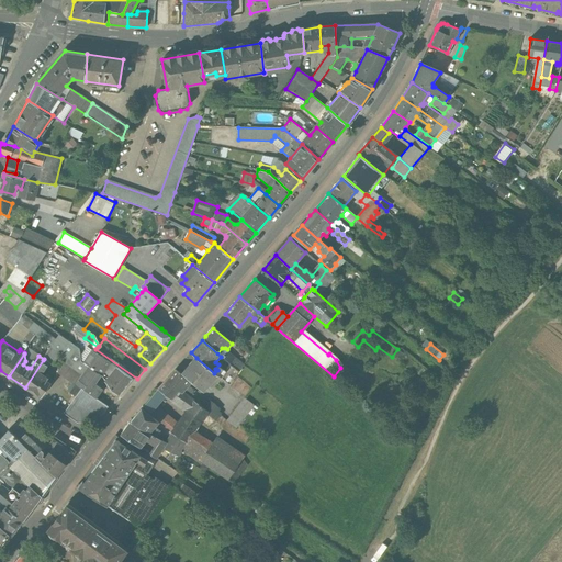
[(236,360),(227,353),(223,359),(231,364),(239,372),(242,369),(237,366),(239,364),(235,361),(236,360)]
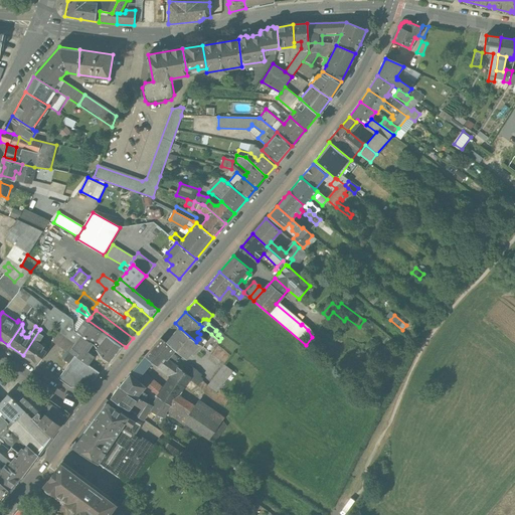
[(196,342),(180,328),(167,342),(175,348),(186,358),(198,343),(196,342)]
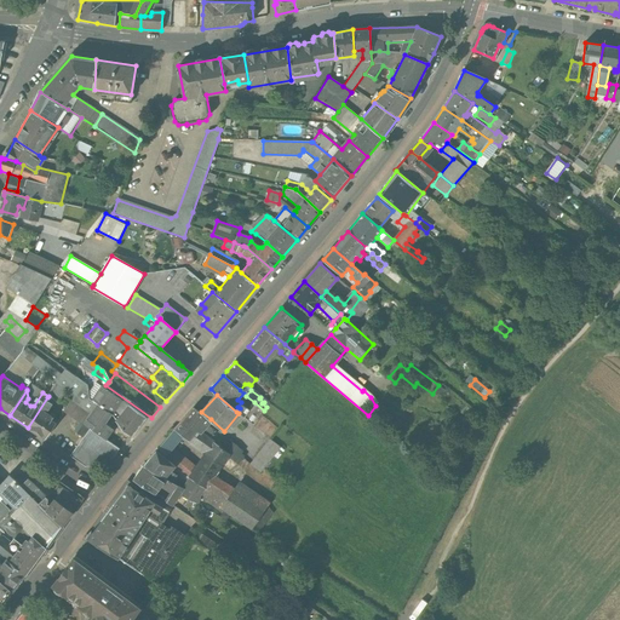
[(47,397),(28,428),(45,440),(56,424),(50,420),(51,419),(44,415),(53,402),(47,397)]
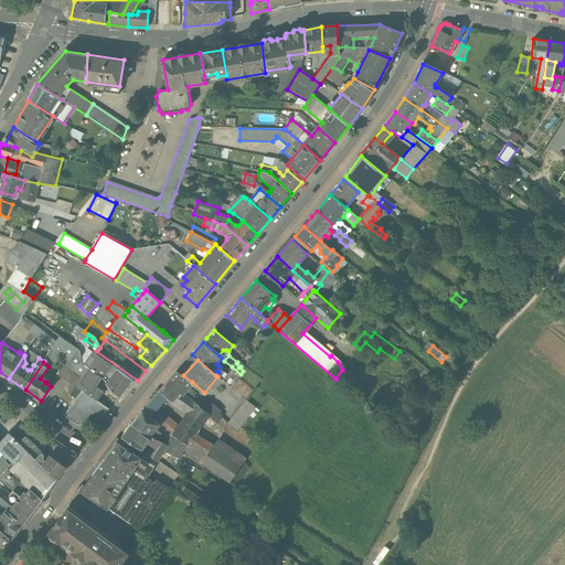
[(232,366),(222,380),(231,387),(241,374),(232,366)]
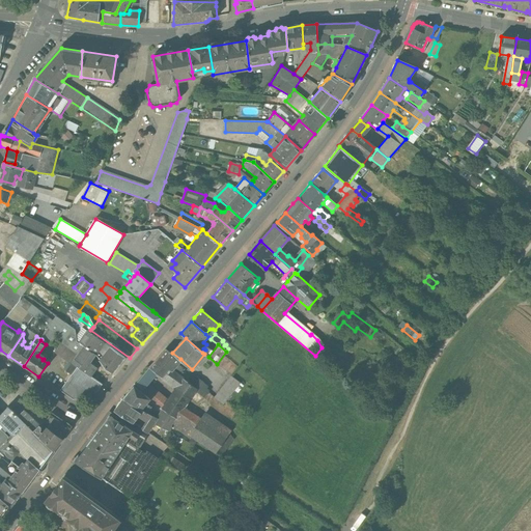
[(95,355),(84,347),(75,362),(86,369),(84,372),(91,379),(98,369),(90,363),(95,355)]
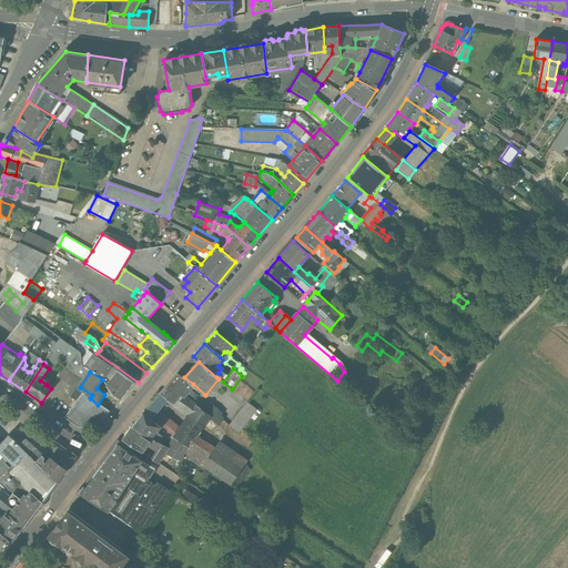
[(118,372),(108,387),(112,394),(121,399),(133,383),(118,372)]
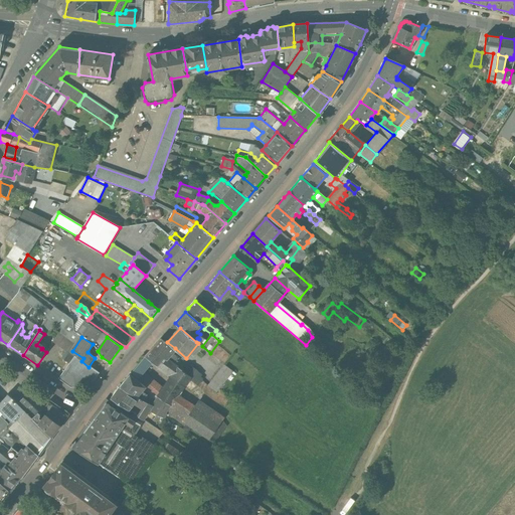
[(161,338),(144,357),(145,357),(151,362),(157,365),(162,358),(166,360),(171,354),(175,348),(161,338)]
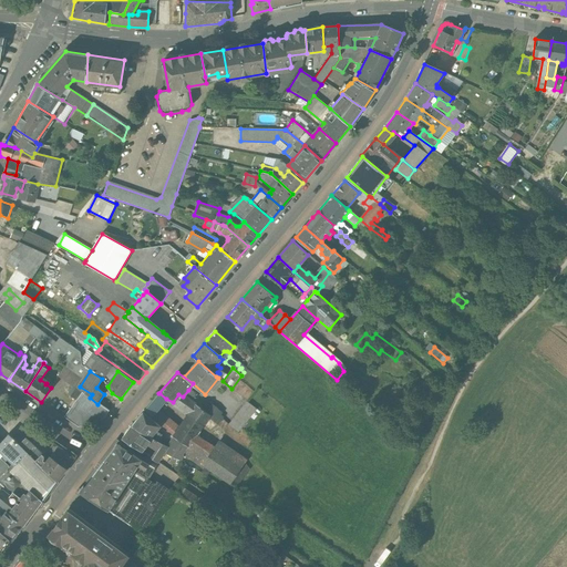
[(76,401),(64,419),(79,428),(100,424),(110,412),(98,404),(90,398),(92,394),(80,387),(72,398),(76,401)]
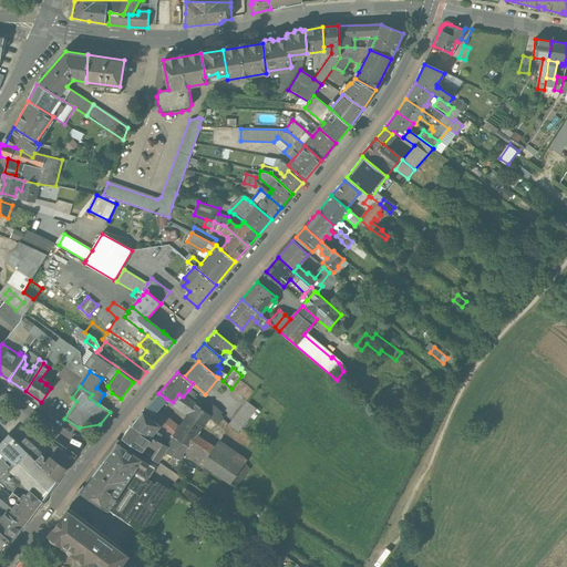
[(188,415),(174,437),(188,446),(196,435),(203,425),(216,409),(212,404),(208,409),(206,406),(204,411),(192,402),(196,395),(188,390),(183,397),(178,394),(173,402),(187,412),(188,415)]
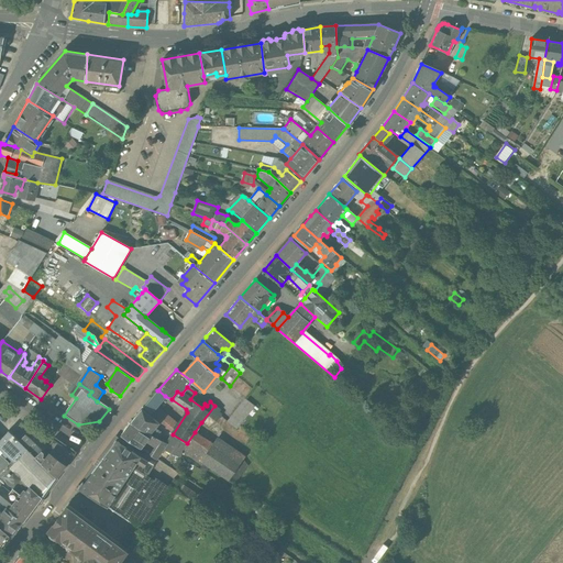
[(158,390),(141,410),(150,416),(165,396),(158,390)]
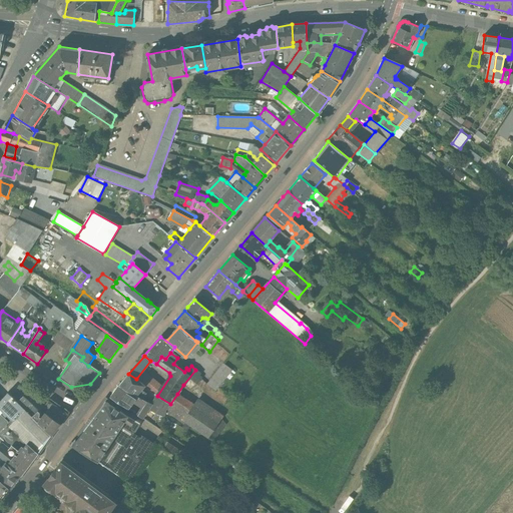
[(223,364),(207,385),(216,392),(232,371),(223,364)]
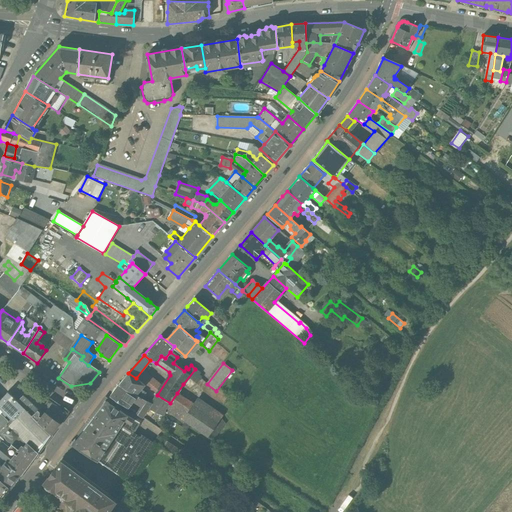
[(136,378),(128,373),(118,385),(152,404),(155,399),(141,390),(144,385),(136,378)]
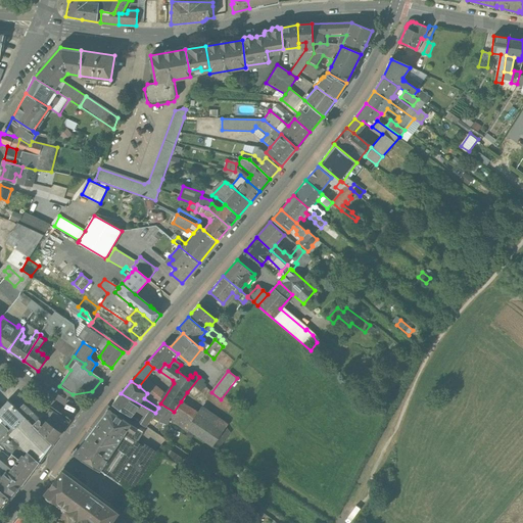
[(155,413),(121,393),(112,405),(130,416),(132,415),(129,413),(132,409),(145,417),(141,423),(145,427),(152,417),(155,413)]
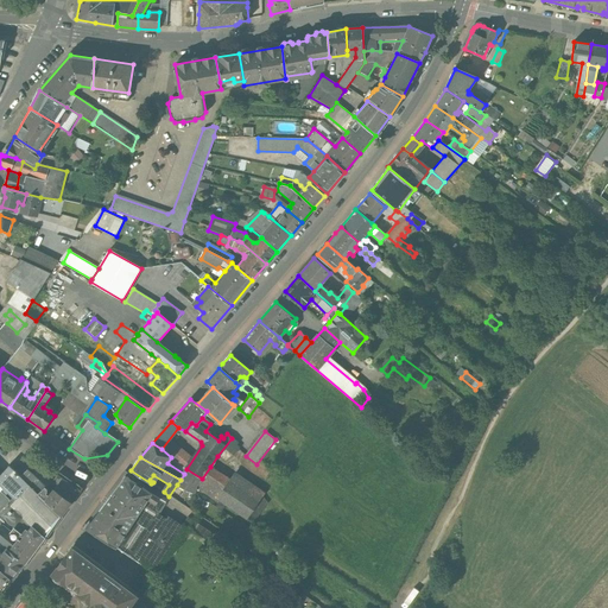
[(37,470),(21,460),(12,470),(25,482),(32,475),(32,476),(37,470)]
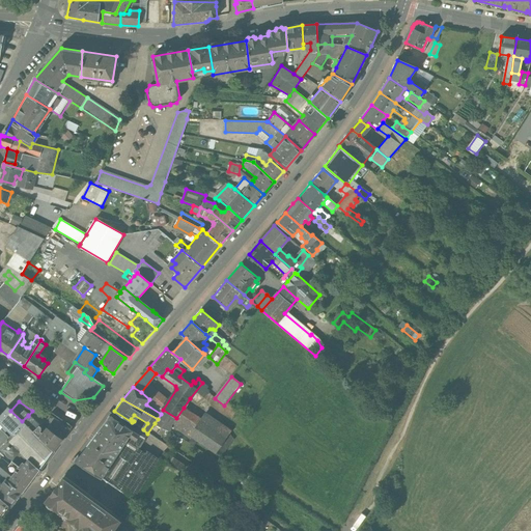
[(226,438),(184,408),(176,418),(172,425),(189,438),(191,436),(215,453),(226,438)]
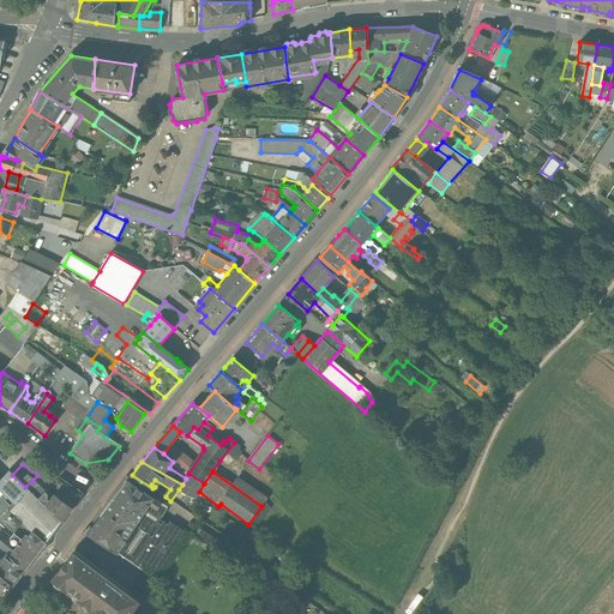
[(10,473),(0,482),(0,530),(10,539),(12,535),(20,540),(23,536),(41,549),(61,522),(44,506),(43,505),(25,487),(12,475),(10,473)]
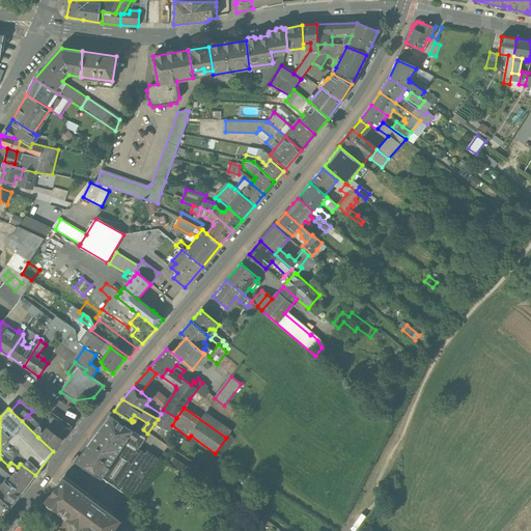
[(176,418),(163,410),(161,414),(158,419),(155,423),(169,430),(172,425),(176,418)]
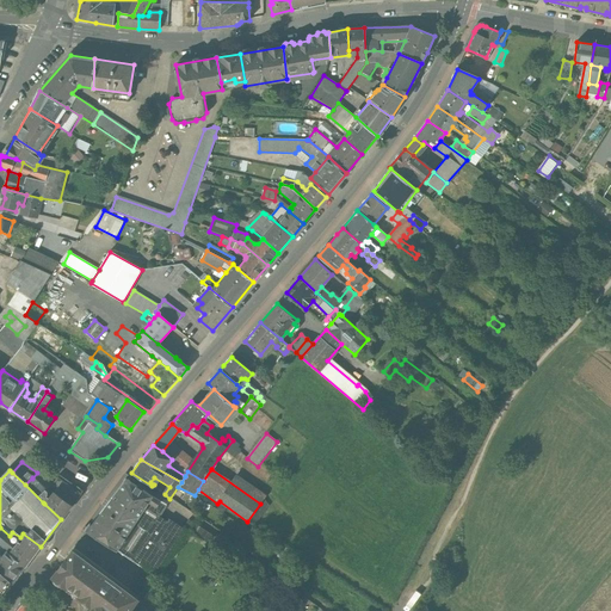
[(72,505),(56,494),(61,488),(53,483),(45,492),(32,479),(32,477),(25,485),(43,503),(44,504),(61,519),(72,505)]
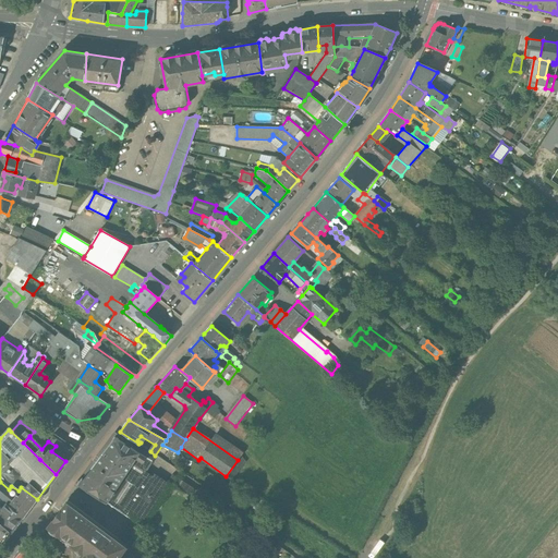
[(63,444),(52,436),(48,441),(56,446),(51,451),(65,461),(70,455),(63,444)]
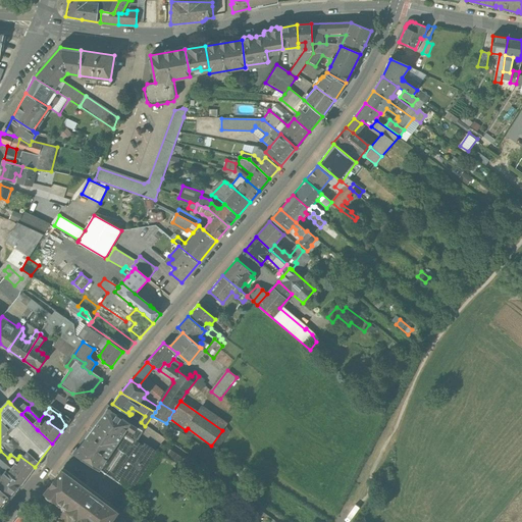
[(143,431),(108,409),(107,411),(74,454),(100,470),(99,470),(114,480),(113,482),(118,485),(121,480),(134,488),(157,453),(145,444),(144,445),(137,440),(143,431)]
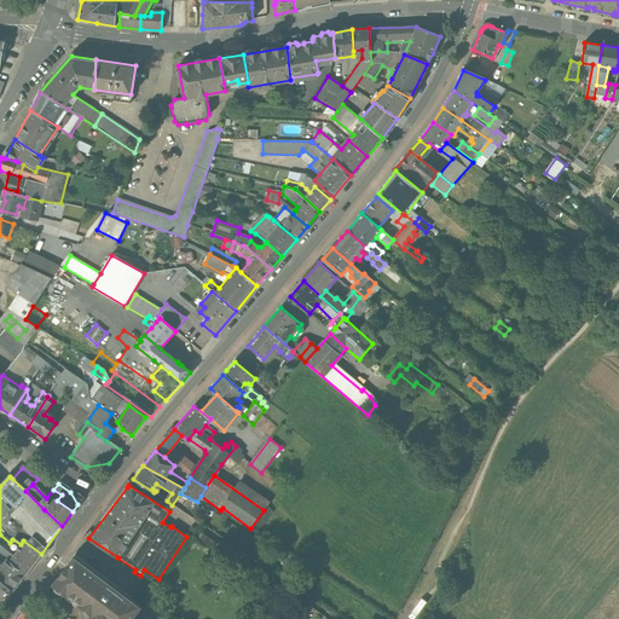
[(220,548),(191,527),(186,534),(215,554),(220,548)]
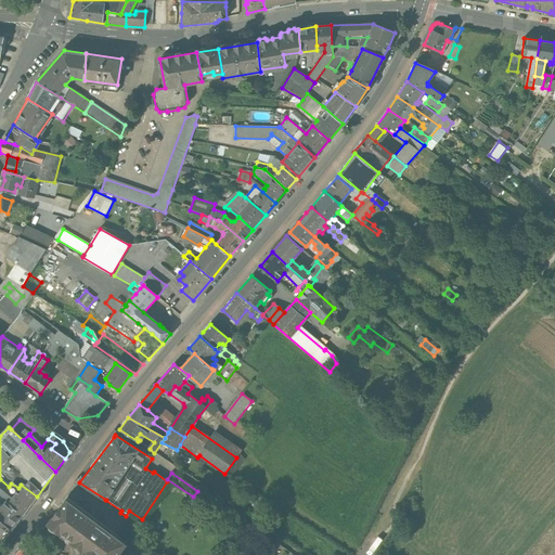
[(9,487),(0,479),(0,494),(7,501),(8,502),(16,492),(9,487)]
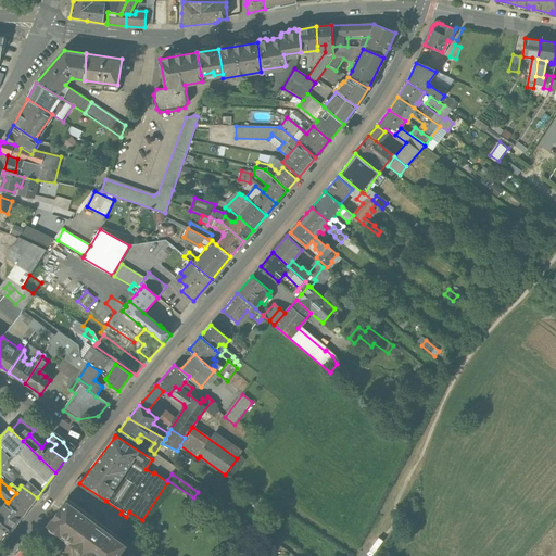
[(19,489),(11,484),(9,488),(16,493),(8,503),(23,516),(37,497),(21,485),(19,489)]
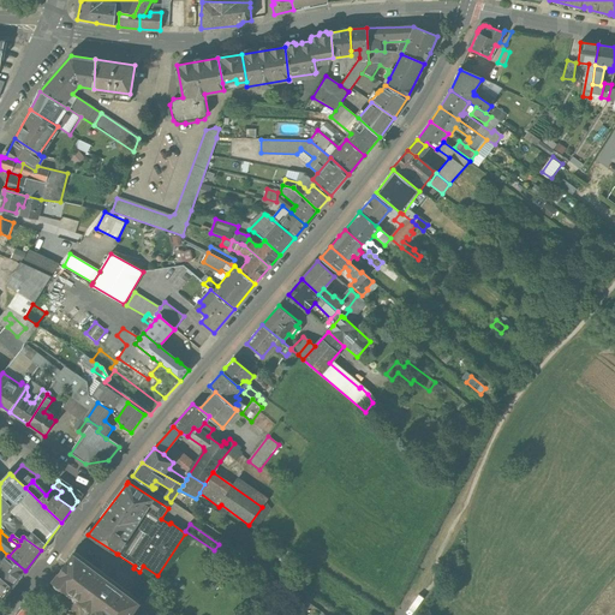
[(286,550),(279,561),(285,565),(291,554),(286,550)]
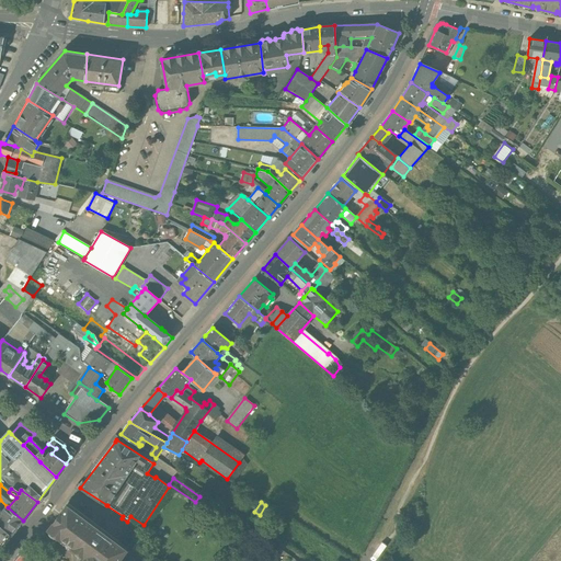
[(122,544),(68,504),(48,529),(83,556),(80,560),(119,560),(118,560),(127,549),(122,544)]
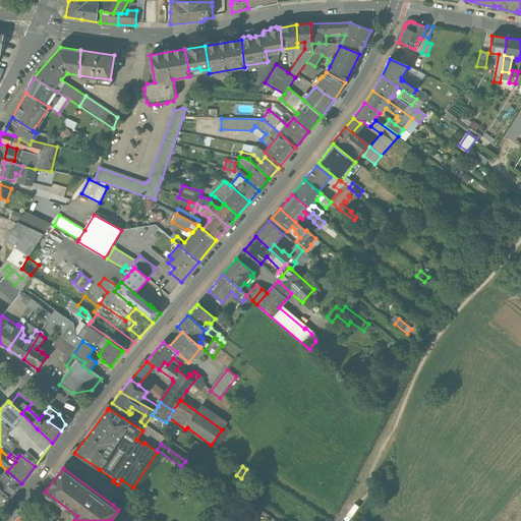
[(6,470),(1,476),(0,475),(0,485),(9,496),(15,491),(21,483),(7,471),(6,470)]
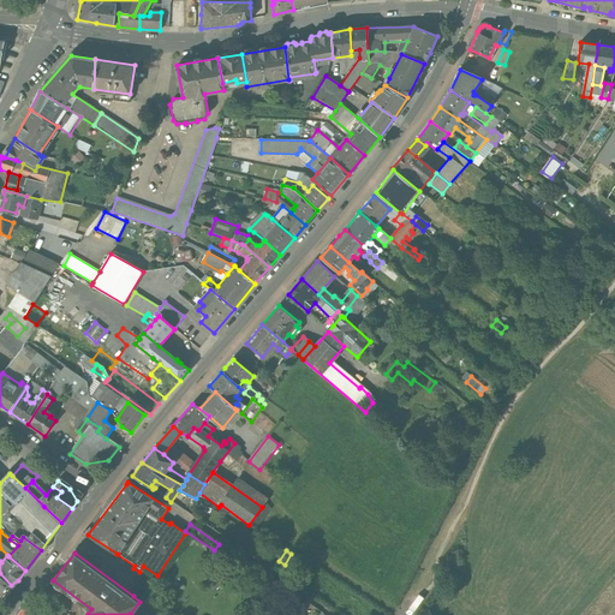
[(147,578),(133,596),(139,602),(144,604),(157,586),(147,578)]
